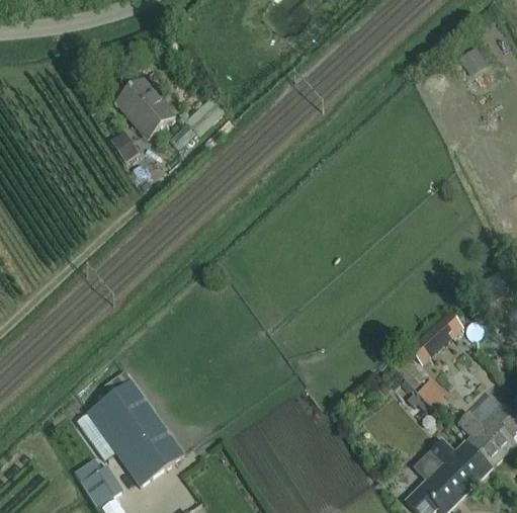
[(172,116),(155,94),(142,79),(114,101),(126,115),(130,112),(148,136),(172,116)]
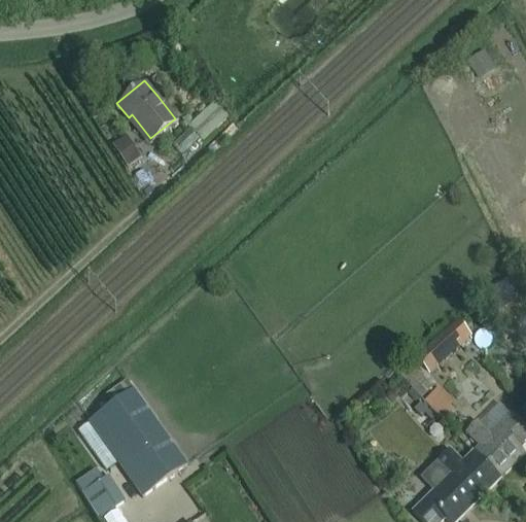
[(143,187),(156,178),(125,133),(111,142),(143,187)]
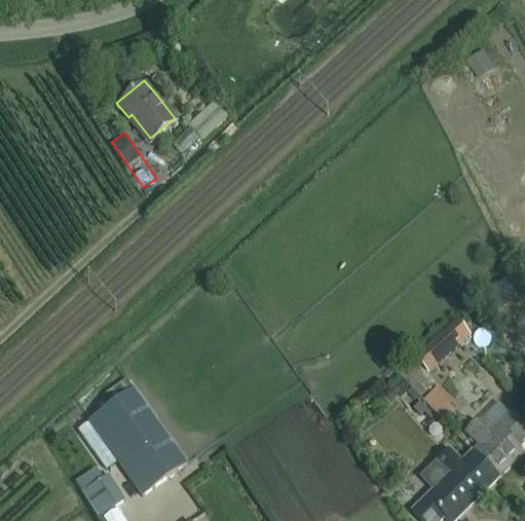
[(412,355),(426,370),(469,332),(454,317),(412,355)]
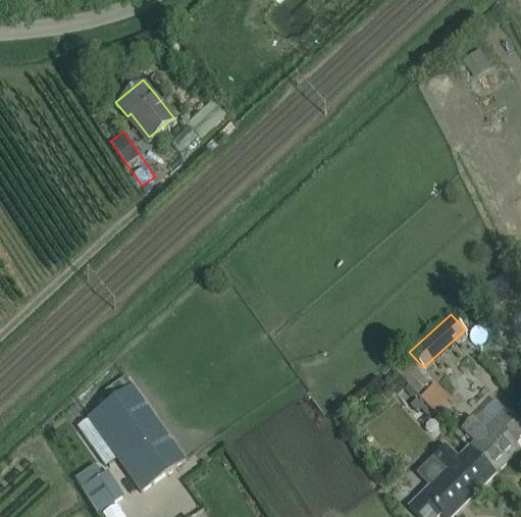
[(450,372),(434,386),(453,407),(468,393),(450,372)]
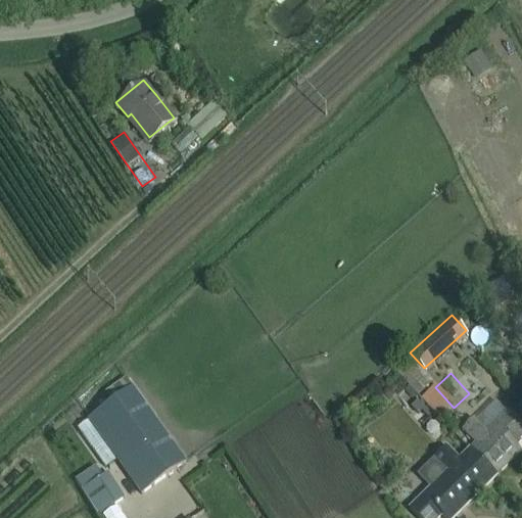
[(140,490),(184,459),(131,384),(87,415),(140,490)]
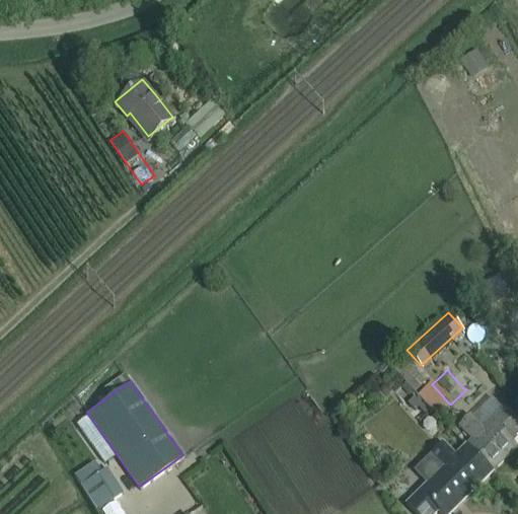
[(414,392),(408,398),(414,406),(417,402),(421,399),(414,392)]
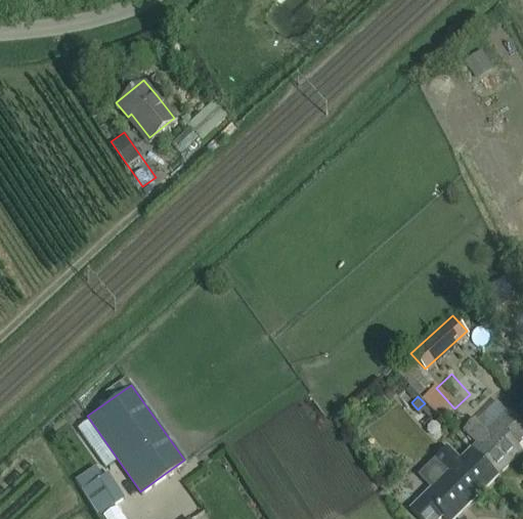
[(448,518),(477,490),(497,471),(520,449),(494,423),(487,430),(474,417),(464,426),(477,440),(472,445),(459,459),(446,445),(419,472),(431,485),(409,506),(422,518),(432,518),(441,511),(448,518)]
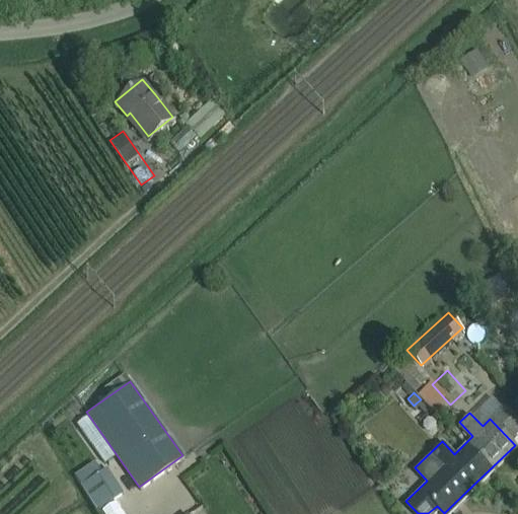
[(123,490),(105,465),(100,468),(94,459),(74,473),(96,507),(123,490)]
